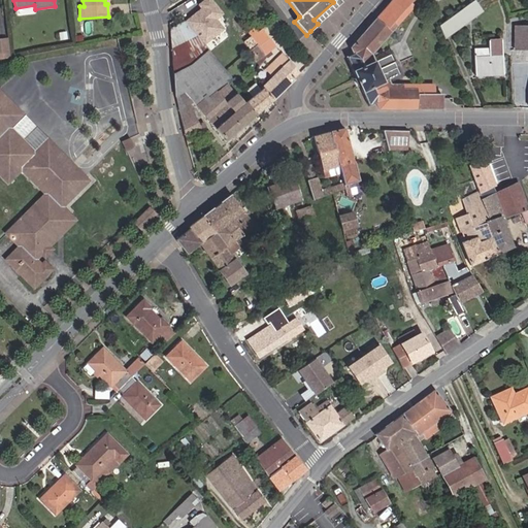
[(391,0),(382,12),(392,22),(402,8),(409,2),(407,0),(391,0)]
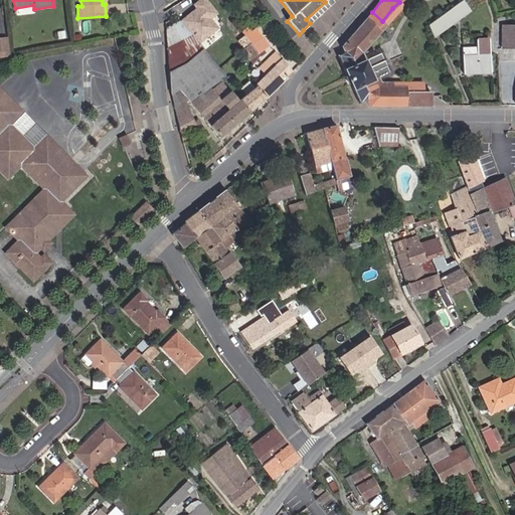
[(428,24),(434,37),(470,11),(462,0),(428,24)]
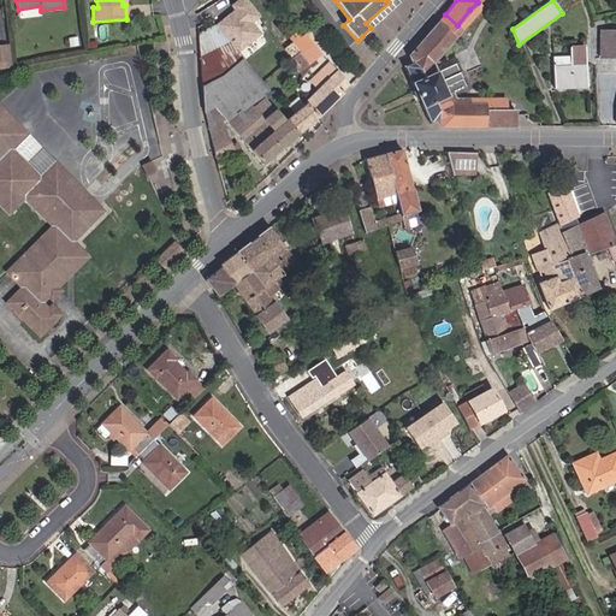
[(410,63),(403,66),(421,104),(430,124),(438,120),(440,128),(517,128),(516,111),(486,111),(485,105),(468,104),(468,100),(454,100),(452,95),(467,89),(456,64),(437,72),(433,63),(462,29),(457,25),(445,15),(408,57),(410,63)]
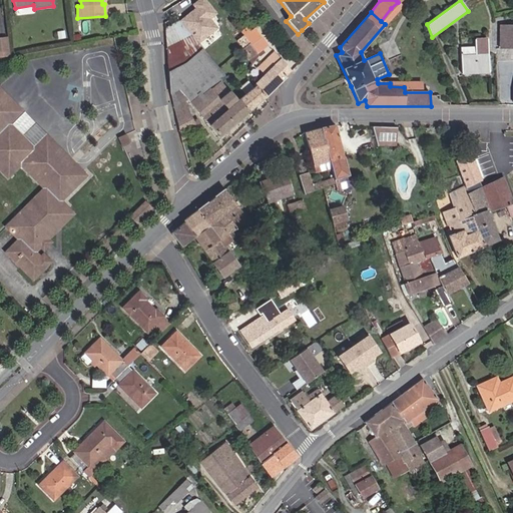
[(512,19),(505,19),(503,52),(512,52),(512,19)]
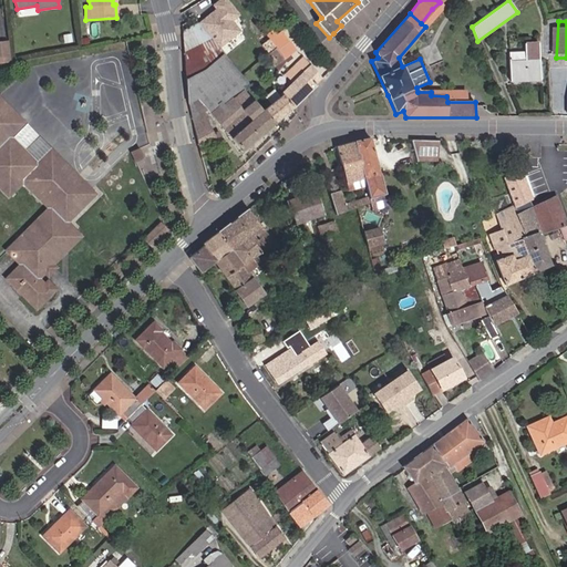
[(244,91),(250,85),(228,61),(197,22),(182,30),(186,83),(188,104),(198,99),(207,110),(243,152),(274,125),(261,112),(244,91)]
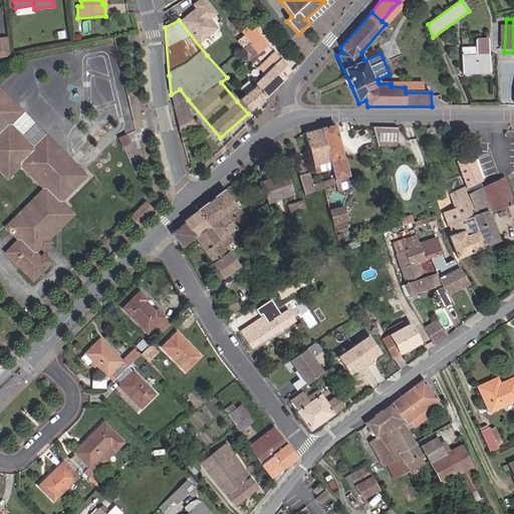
[(249,42),(257,53),(263,49),(251,32),(248,27),(241,32),(247,39),(249,42)]
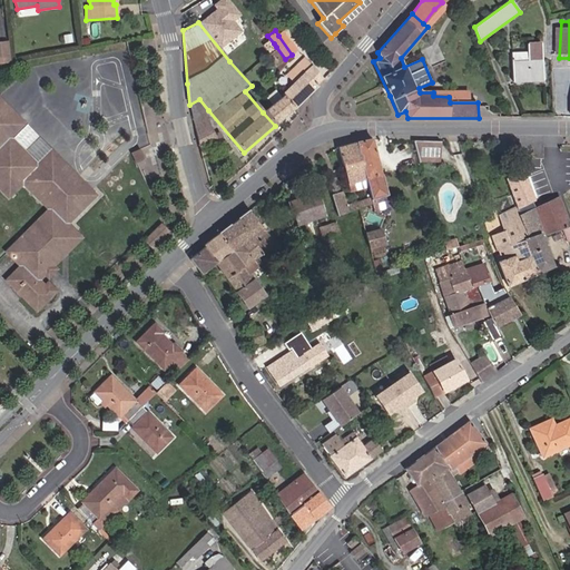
[(278,36),(292,55),(297,51),(283,32),(278,36)]
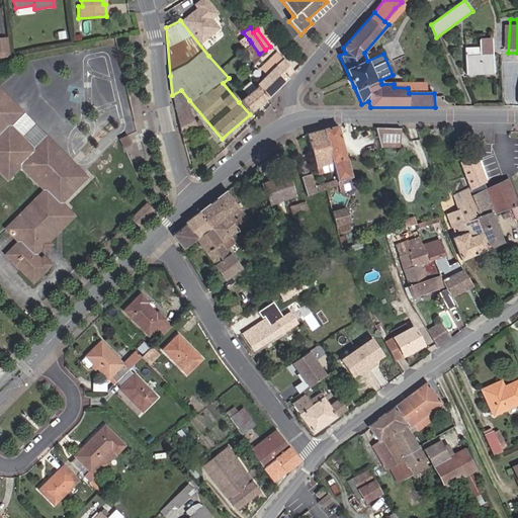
[(0,52),(9,51),(7,37),(0,38),(0,52)]
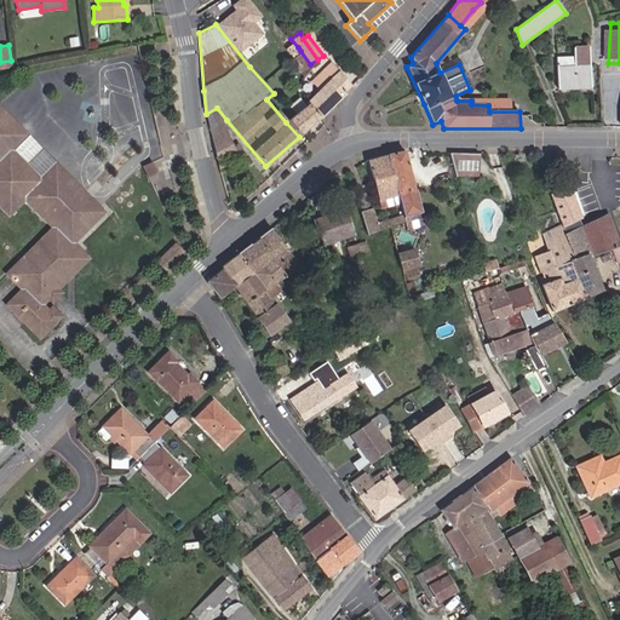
[(557,89),(591,87),(590,47),(574,47),(574,56),(556,57),(557,89)]
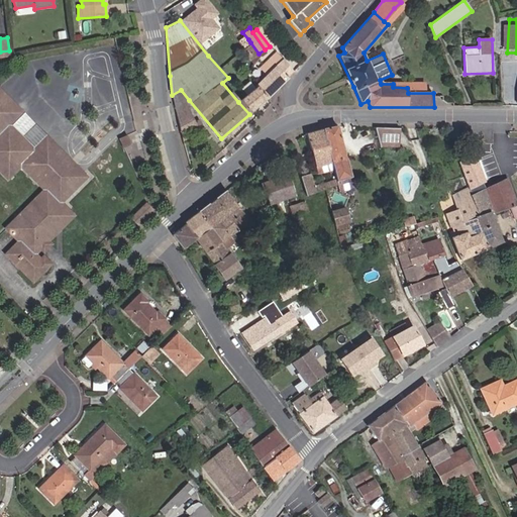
[(250,61),(259,54),(250,42),(241,48),(250,61)]
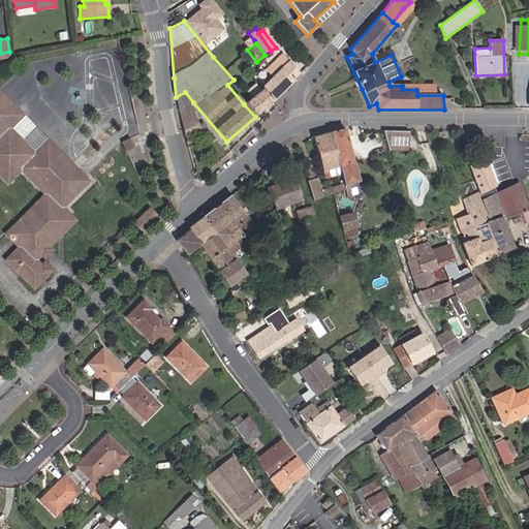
[(294,79),(300,72),(282,53),(267,69),(273,75),(261,88),(262,89),(273,101),(293,80),(294,79)]
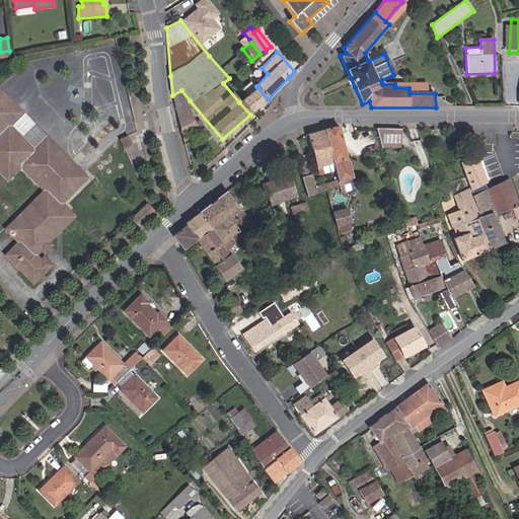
[(239,102),(250,115),(268,99),(257,87),(239,102)]
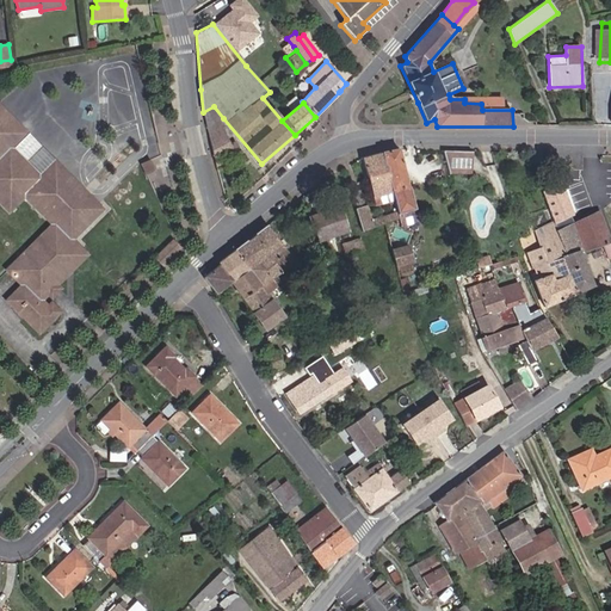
[(217,122),(223,118),(214,106),(203,112),(207,128),(217,122)]
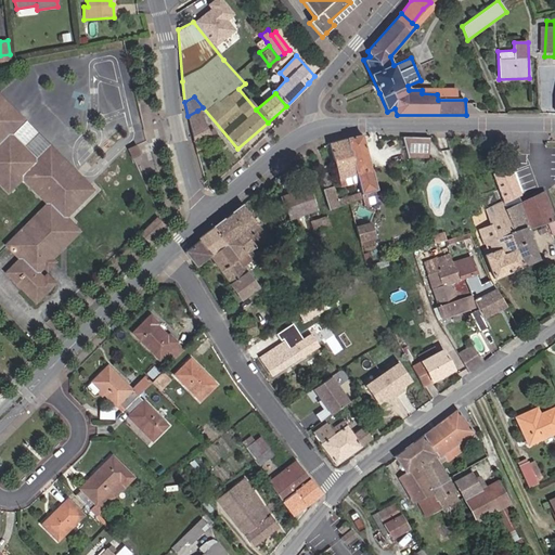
[(84,199),(56,172),(66,163),(49,146),(36,160),(22,146),(11,157),(0,145),(0,136),(4,132),(9,136),(23,120),(0,98),(0,183),(8,192),(21,179),(48,204),(5,245),(20,259),(5,273),(36,302),(51,286),(38,273),(79,232),(71,224),(65,218),(78,206),(84,199)]
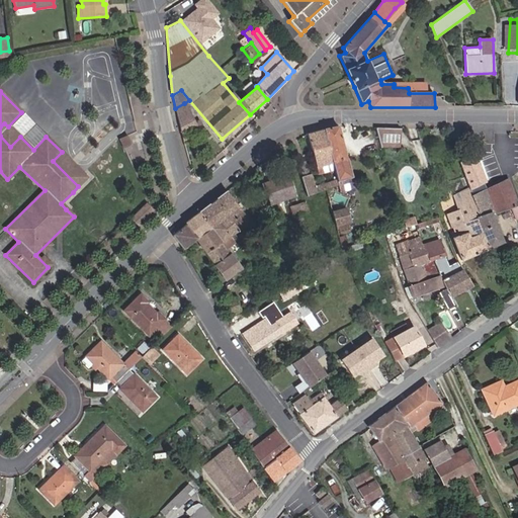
[(184,143),(205,131),(199,121),(195,124),(184,103),(175,108),(184,143)]
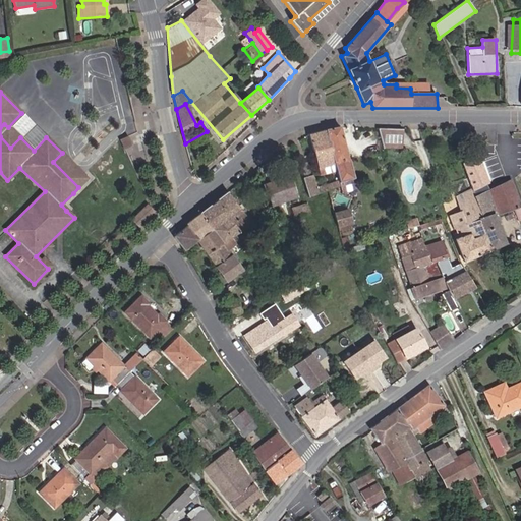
[(340,127),(325,130),(334,165),(340,187),(344,185),(343,181),(355,178),(349,159),(348,159),(340,127)]
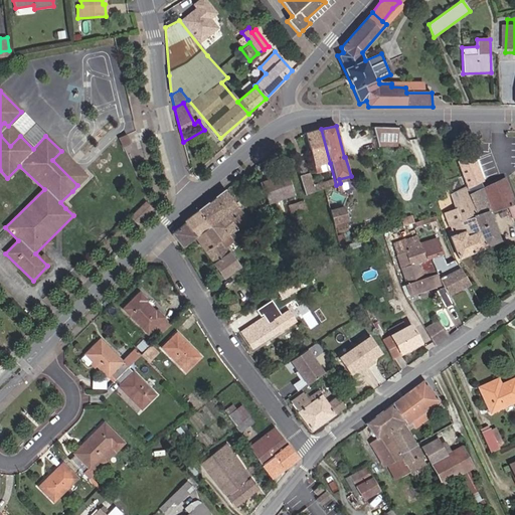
[(378,142),(388,142),(384,127),(374,127),(378,142)]
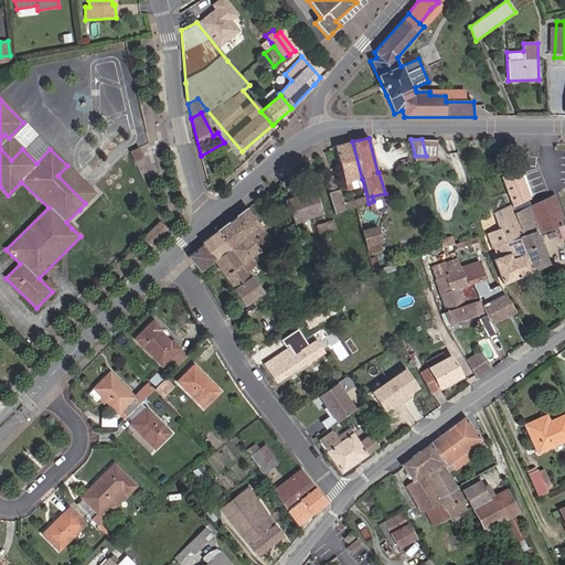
[(345,183),(362,179),(352,141),(336,146),(345,183)]
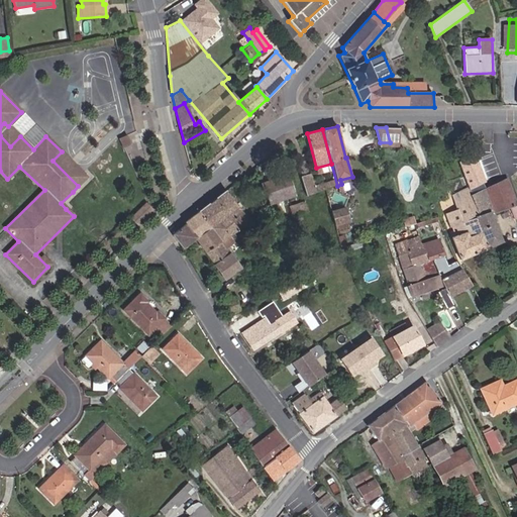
[(122,145),(131,142),(127,134),(119,138),(122,145)]
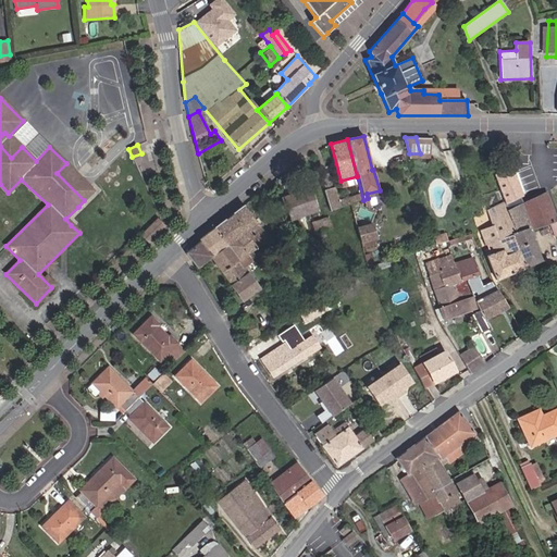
[(330,211),(341,208),(334,187),(323,190),(330,211)]
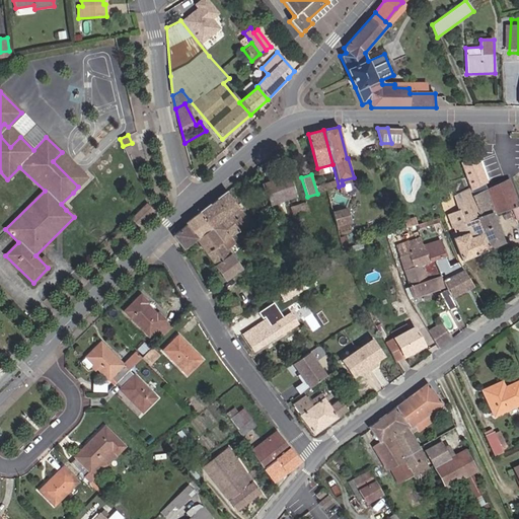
[(269,205),(296,196),(289,175),(262,184),(269,205)]
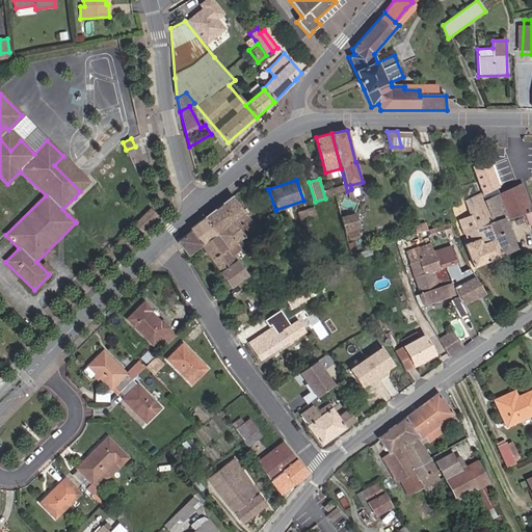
[(365,192),(363,182),(350,185),(351,189),(352,195),(365,192)]
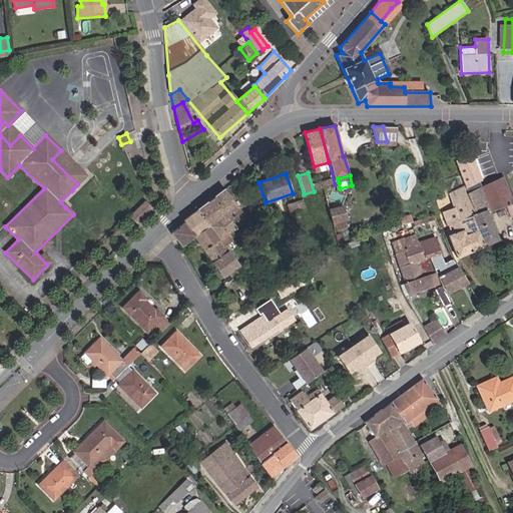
[(507,205),(512,202),(503,177),(481,187),(490,211),(507,205)]
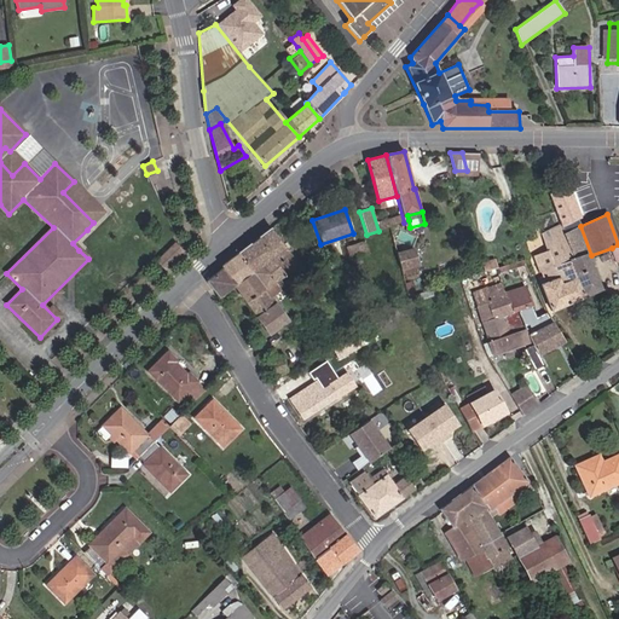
[(584,298),(602,290),(588,256),(591,255),(580,226),(577,219),(561,227),(573,258),(568,260),(584,298)]
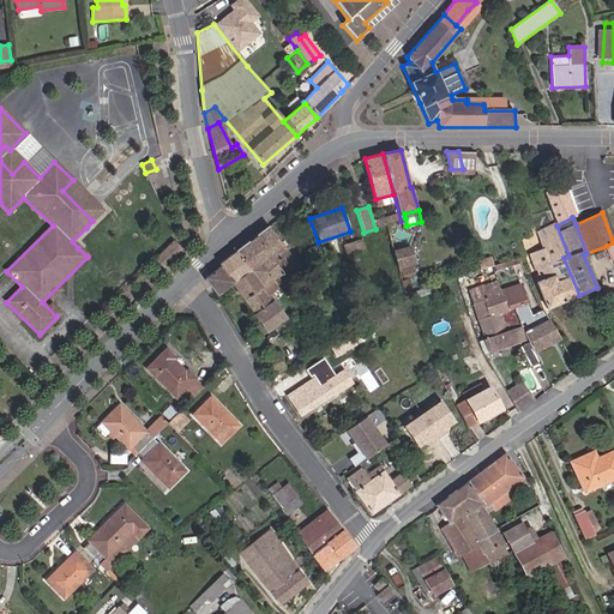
[(548,309),(579,295),(564,258),(569,256),(557,226),(557,222),(536,233),(542,250),(528,254),(540,281),(536,282),(548,309)]
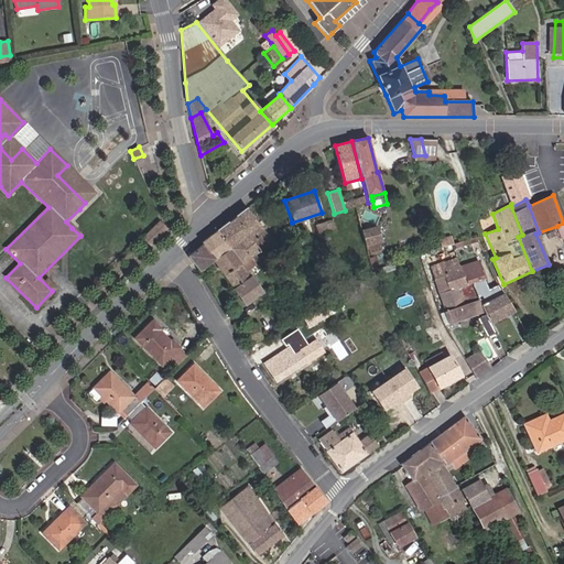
[(253,256),(272,242),(246,208),(216,230),(229,248),(238,241),(250,258),(256,264),(259,262),(253,256)]
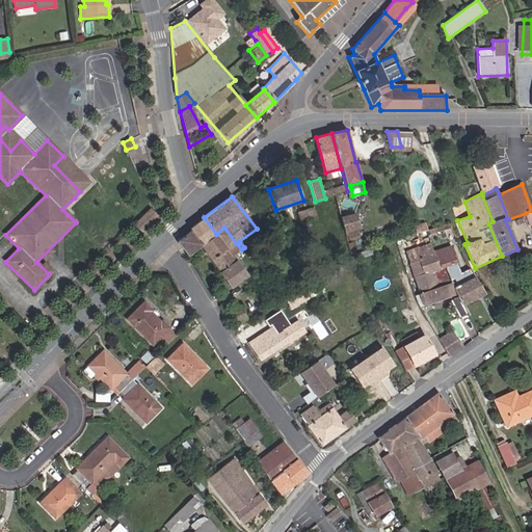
[(298,223),(324,215),(321,205),(293,214),(293,216),(296,215),(298,223)]
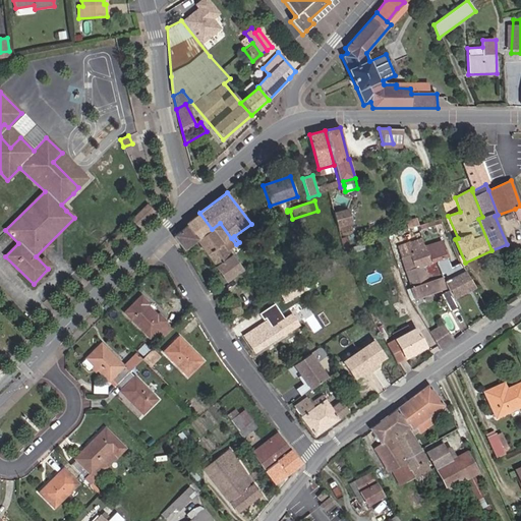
[(132,220),(138,226),(153,212),(147,206),(132,220)]
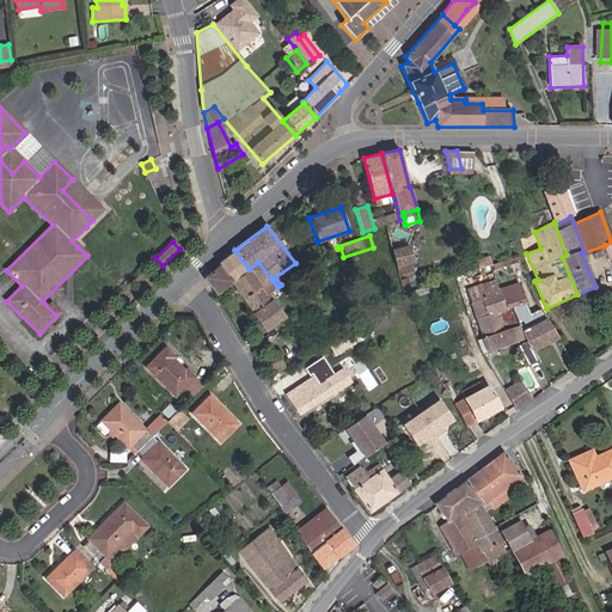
[(87,256),(91,252),(81,244),(78,248),(87,256)]
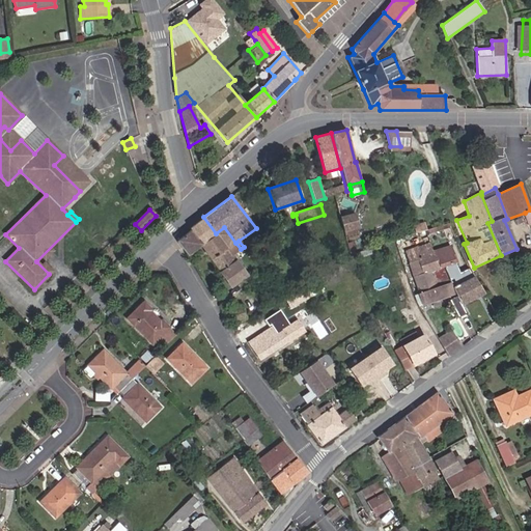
[(343,232),(358,228),(354,213),(339,217),(343,232)]
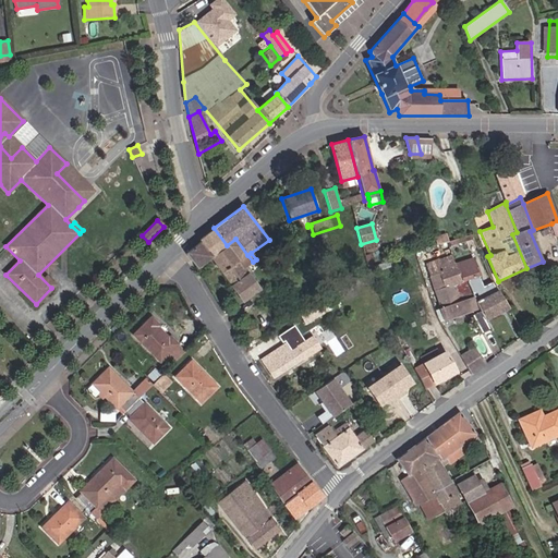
[(464,237),(472,234),(469,223),(461,226),(464,237)]
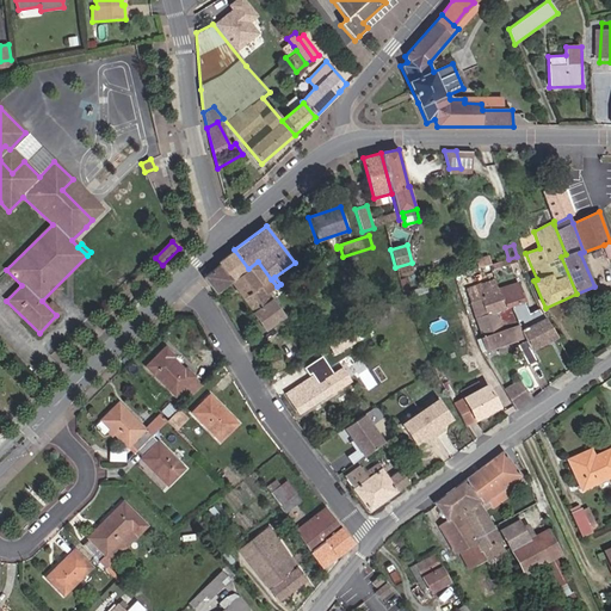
[(232,281),(248,269),(234,250),(217,263),(220,265),(232,281)]
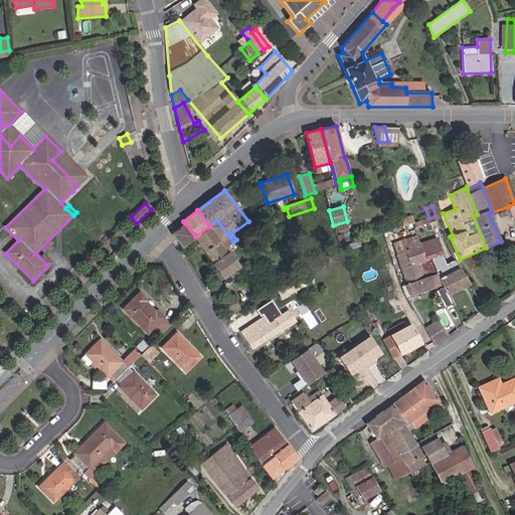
[(240,268),(225,247),(220,240),(228,235),(217,220),(209,226),(195,236),(194,237),(224,279),(240,268)]
